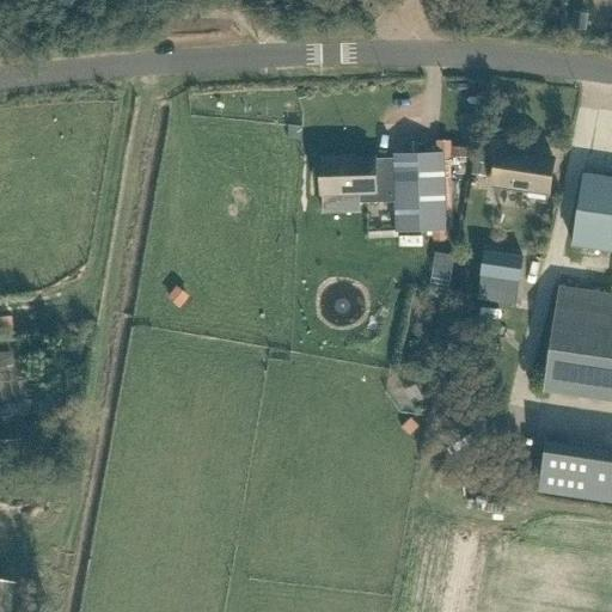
[(289,0),(269,0),(270,11),(292,8),(289,0)]
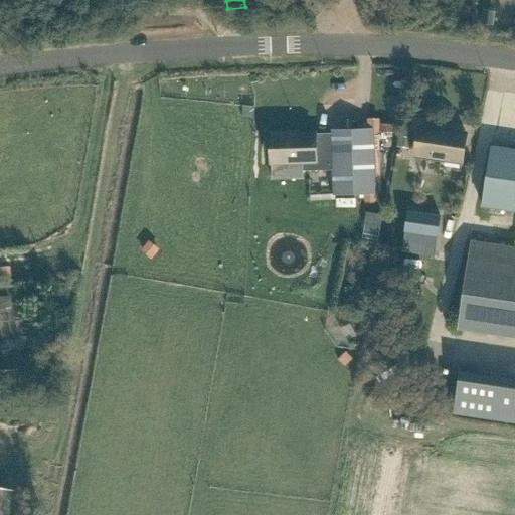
[(393,118),(378,119),(379,127),(379,137),(394,136),(393,118)]
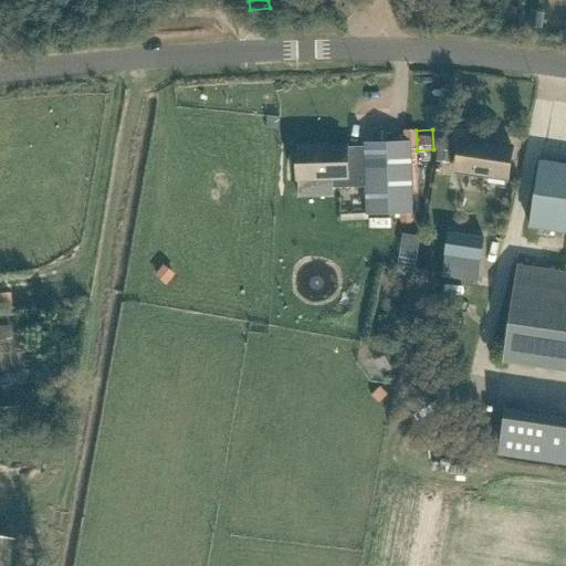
[(416,130),(402,130),(404,139),(404,140),(409,140),(417,139),(416,130)]
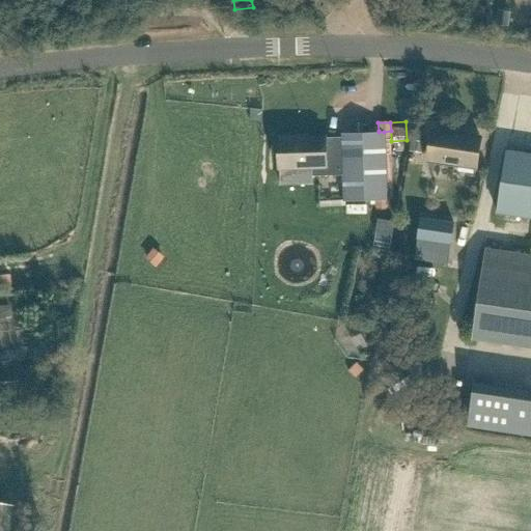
[(431,142),(429,159),(476,166),(480,136),(465,134),(465,131),(450,129),(450,132),(445,131),(434,130),(432,137),(431,142)]
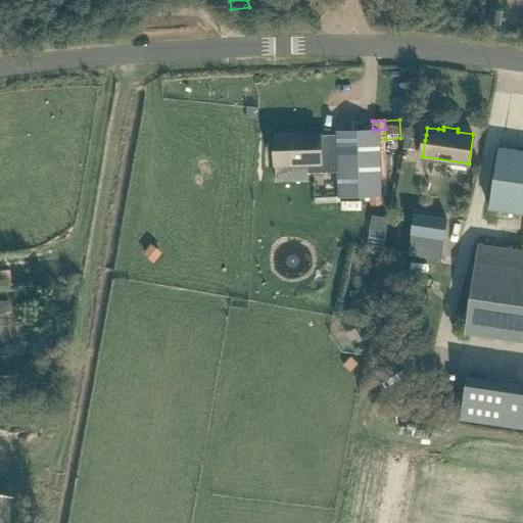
[(339,172),(337,172),(337,196),(380,194),(378,130),(373,130),(373,129),(337,130),(337,135),(339,172)]
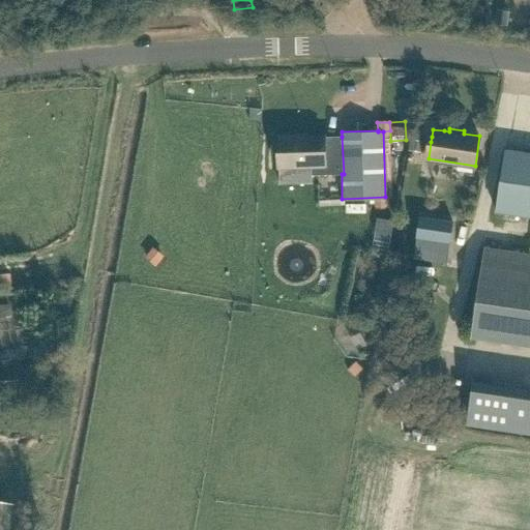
[(312,175),(342,174),(344,174),(342,137),(326,137),(326,135),(276,136),(277,169),(278,169),(280,184),(312,183),(312,175)]
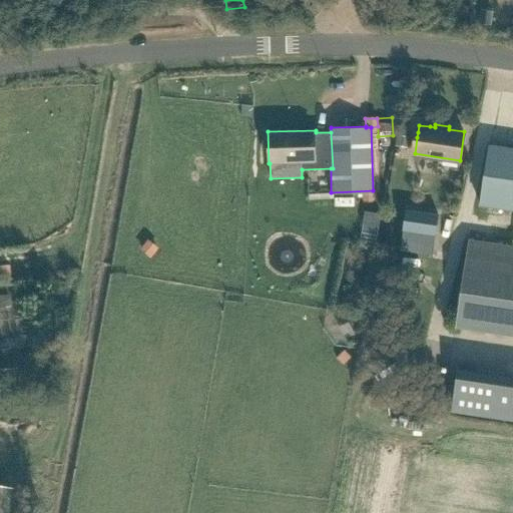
[(411,137),(398,135),(396,146),(409,148),(411,137)]
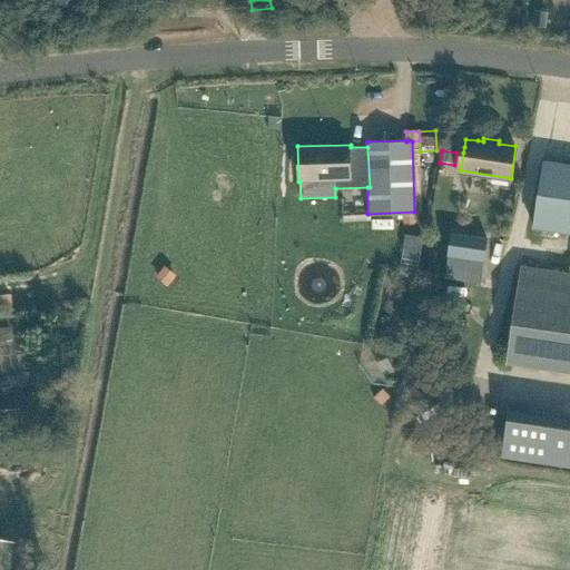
[(569,164),(544,160),(534,227),(569,233),(569,272),(522,265),(508,362),(569,371),(569,164)]
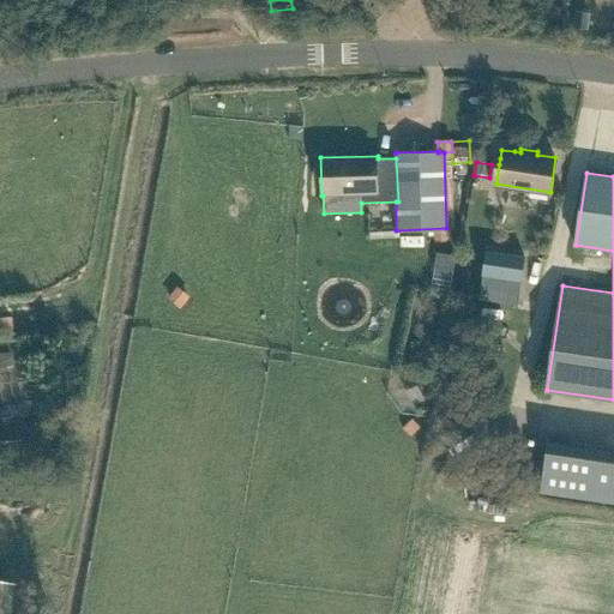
[(487,252),(483,277),(522,282),(525,258),(487,252)]
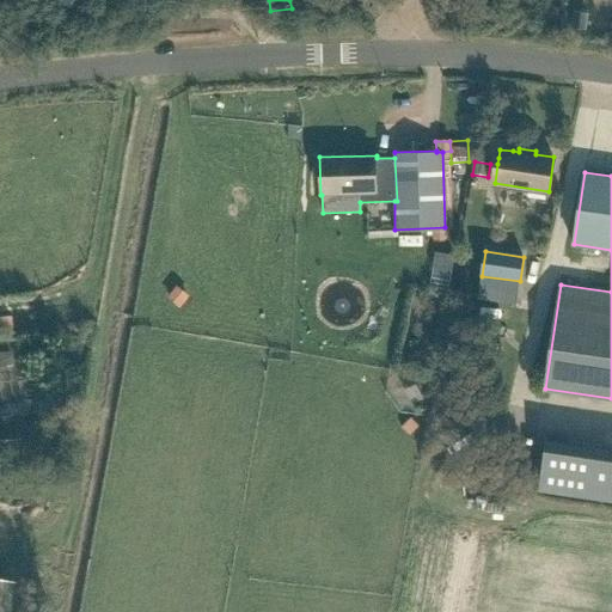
[(177,287),(169,298),(179,307),(189,297),(177,287)]
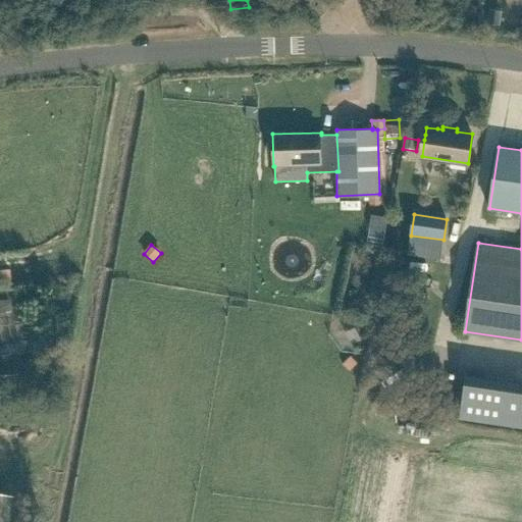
[(8,300),(0,301),(0,313),(9,312),(8,300)]
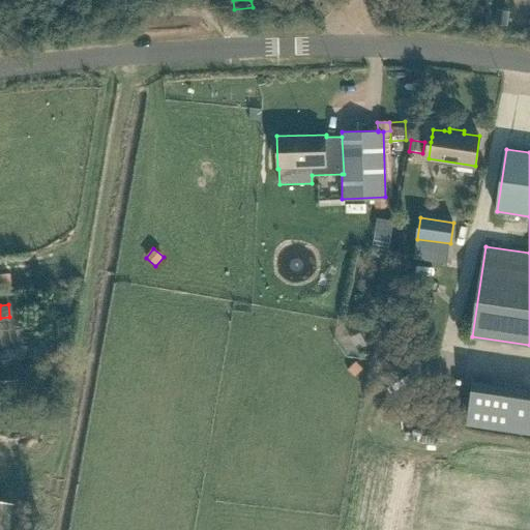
[(360,333),(350,340),(356,351),(367,346),(360,333)]
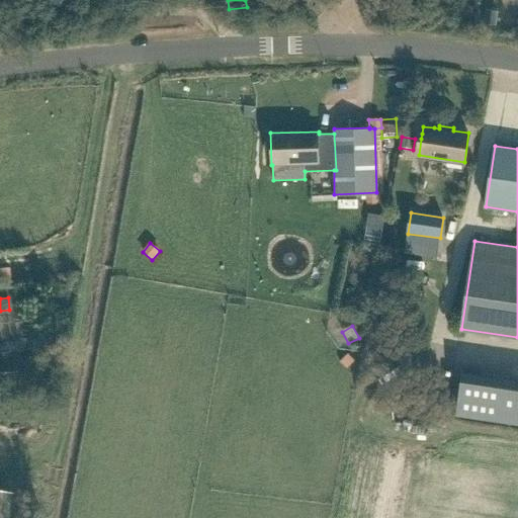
[(517,379),(461,371),(455,413),(517,422),(517,379)]
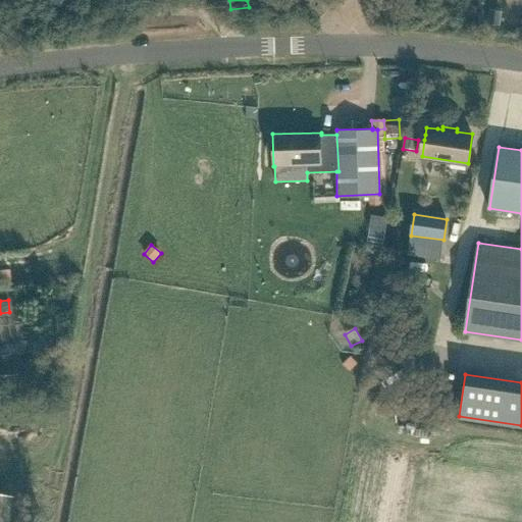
[(0,521),(8,521),(13,497),(0,493),(0,521)]
